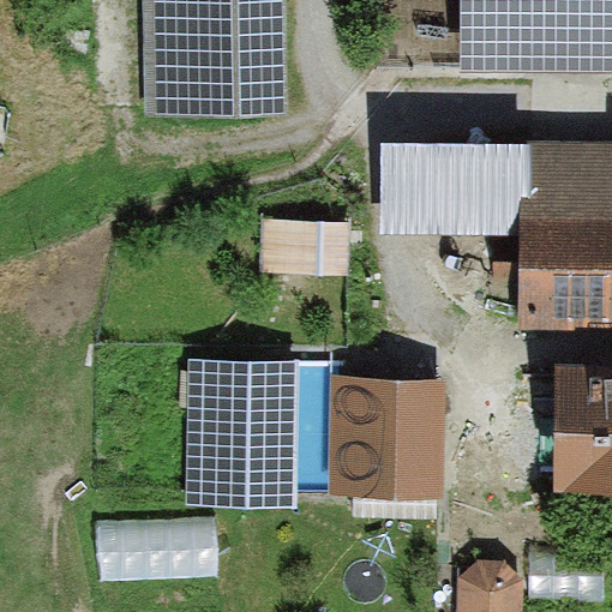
[(281,0),(141,0),(143,114),(285,111),(281,0)]
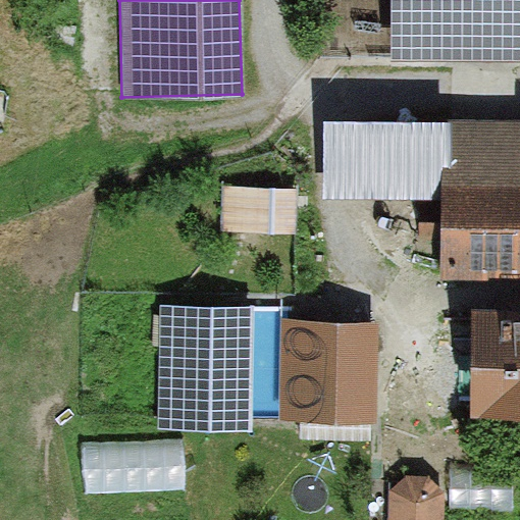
[(519,0),(391,0),(391,62),(519,63),(519,0)]
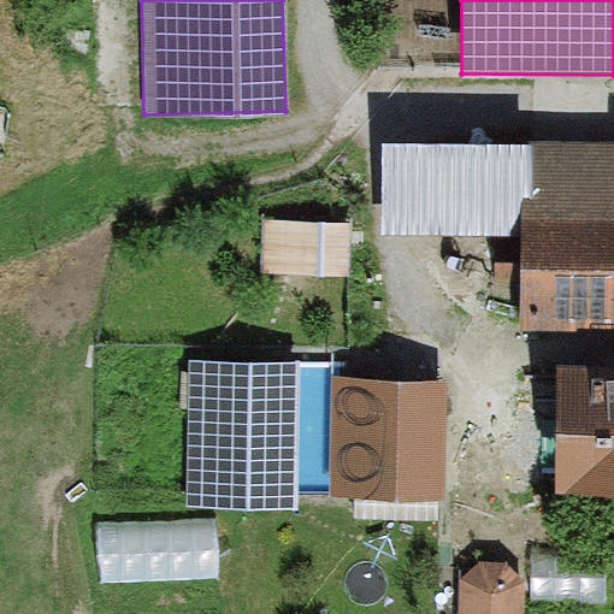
[(613,143),(382,142),(382,241),(520,242),(519,332),(613,332),(613,370),(555,370),(554,493),(613,493),(613,143)]
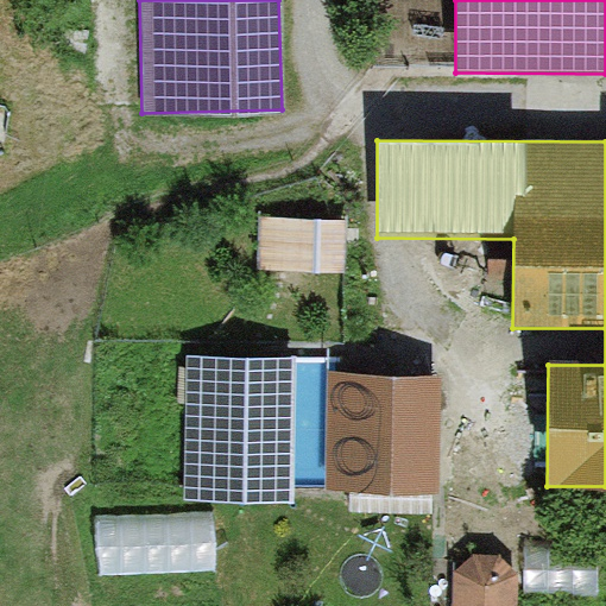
[(341,226),(259,222),(257,270),(340,273),(341,226)]
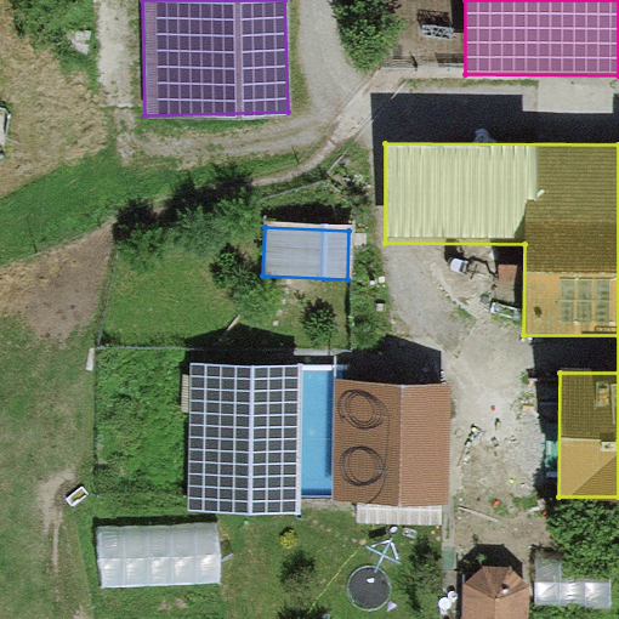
[(189,367),(188,510),(295,511),(296,368),(189,367)]
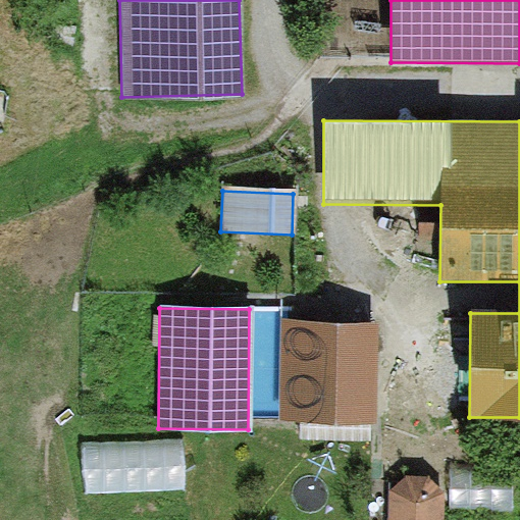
[(373,323),(281,322),(280,420),(373,421),(373,323)]
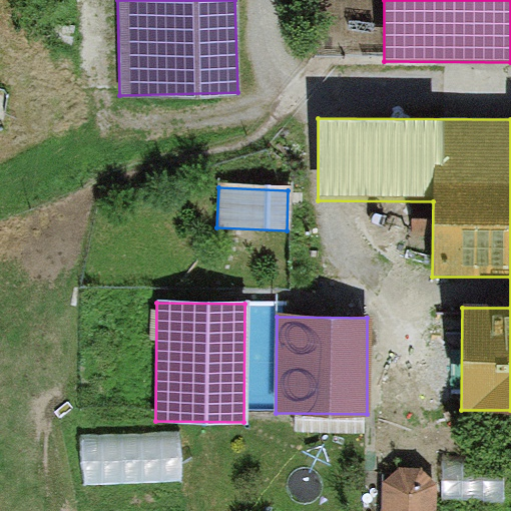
[(184,478),(183,430),(86,433),(87,481),(184,478)]
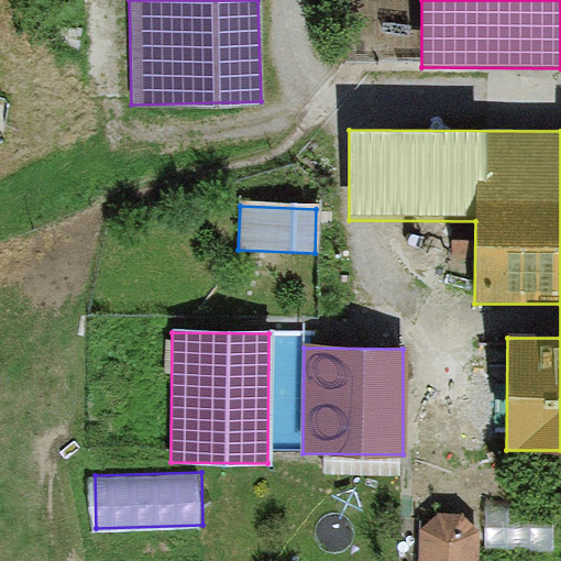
[(491,505),(490,540),(554,541),(556,506),(491,505)]
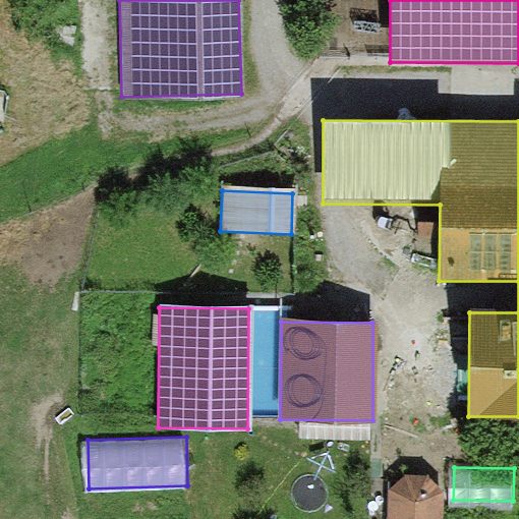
[(404,477),(388,491),(388,518),(440,518),(441,495),(425,478),(404,477)]
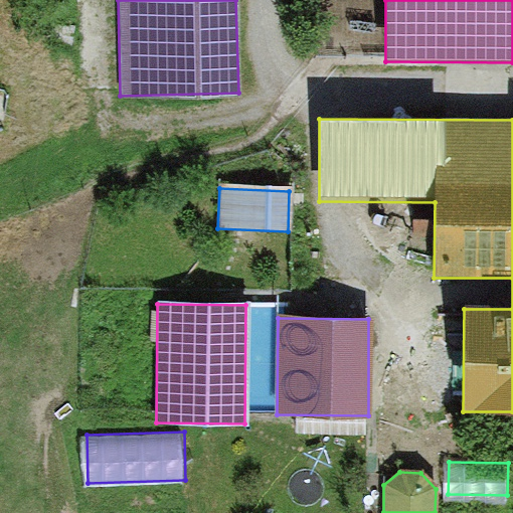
All buildings are outlined.
